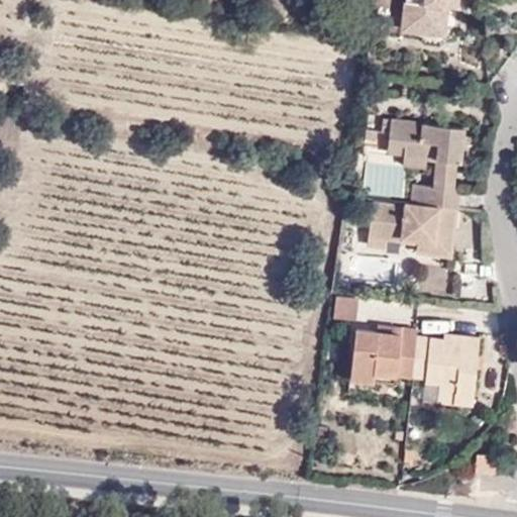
[(416,22),(416,34),(441,37),(445,5),(456,6),(456,0),(407,0),(405,21),(416,22)]
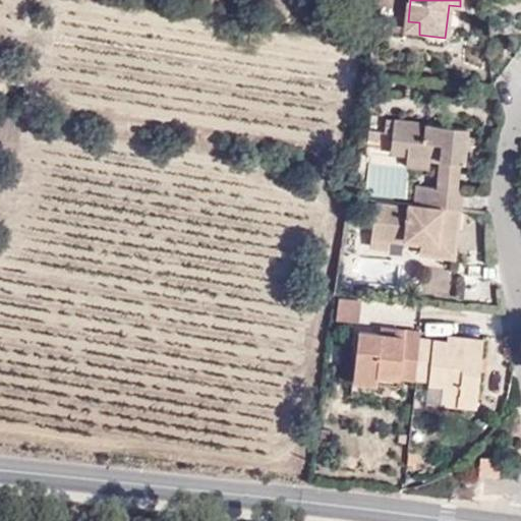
[(408,21),(408,35),(419,35),(419,22),(408,21)]
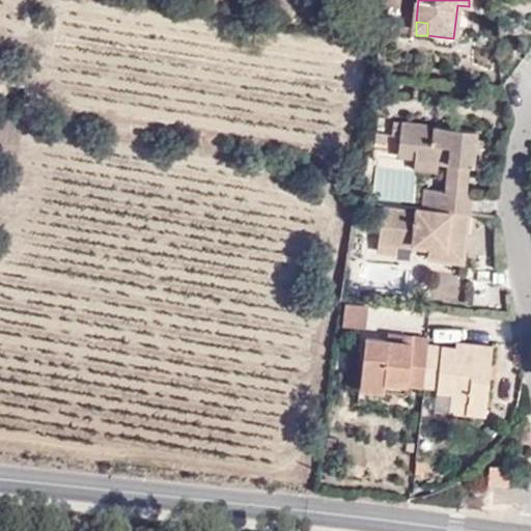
[(452,183),(469,186),(471,168),(475,169),(479,134),(404,126),(402,146),(420,149),(418,163),(442,166),(443,159),(455,161),(452,183)]
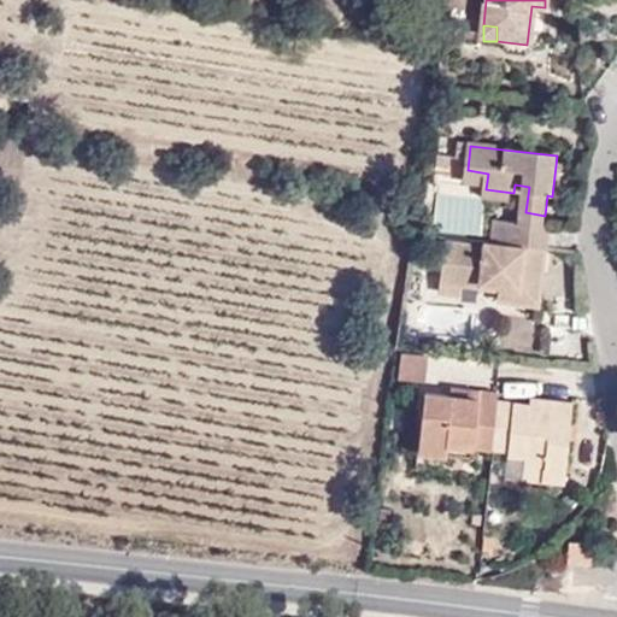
[(468,170),(465,187),(486,189),(488,174),(468,170)]
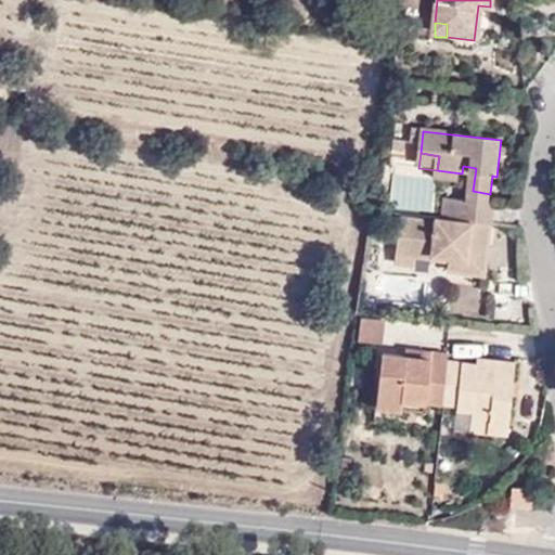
[(437,170),(436,182),(460,185),(462,173),(437,170)]
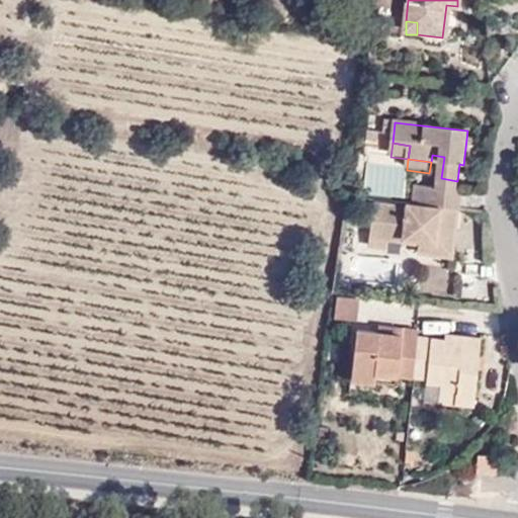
[(439,192),(455,193),(457,181),(441,178),(439,192)]
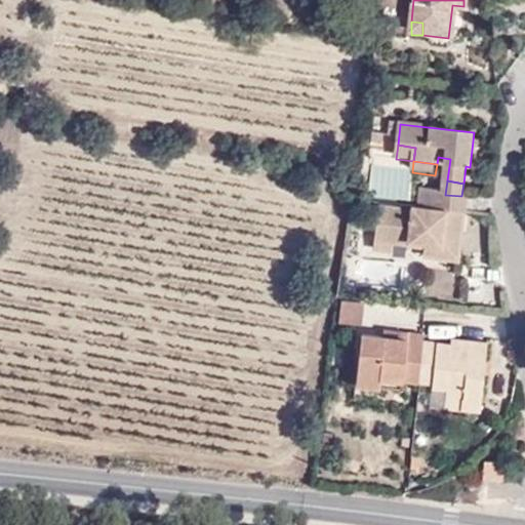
[(459,260),(468,197),(461,196),(445,195),(422,192),(420,206),(411,205),(411,209),(381,206),(377,241),(396,243),(427,246),(426,256),(459,260)]
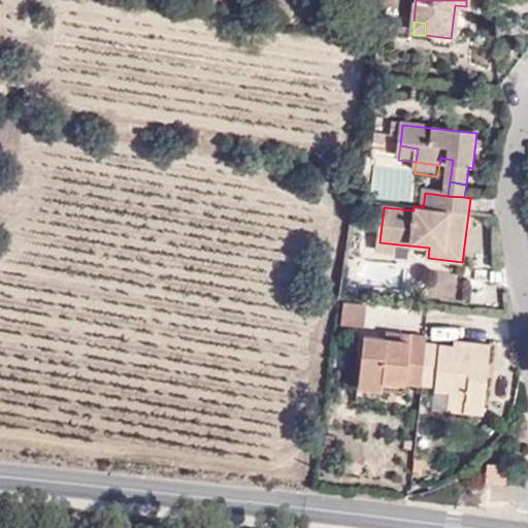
[(398,244),(380,242),(377,252),(396,254),(398,244)]
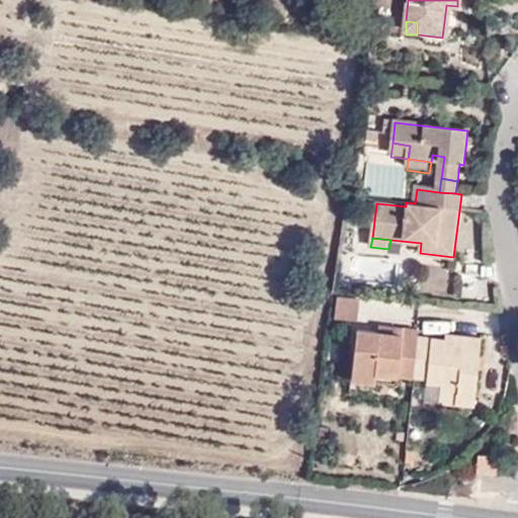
[(333,297),(333,305),(330,324),(349,326),(352,299),(333,297)]
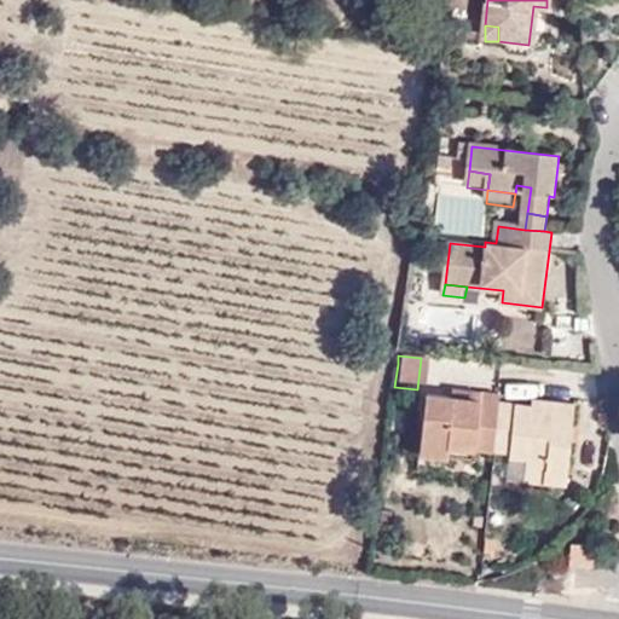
[(479,400),(480,392),(455,389),(453,398),(452,406),(478,410),(479,400)]
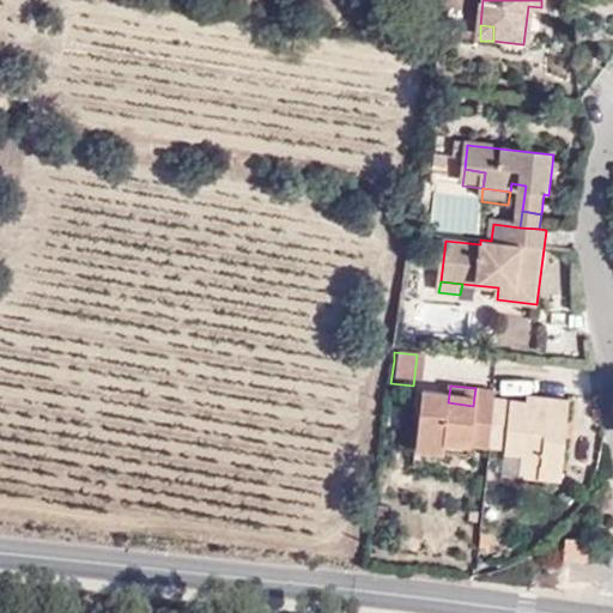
[(474,396),(495,399),(496,390),(475,388),(474,396)]
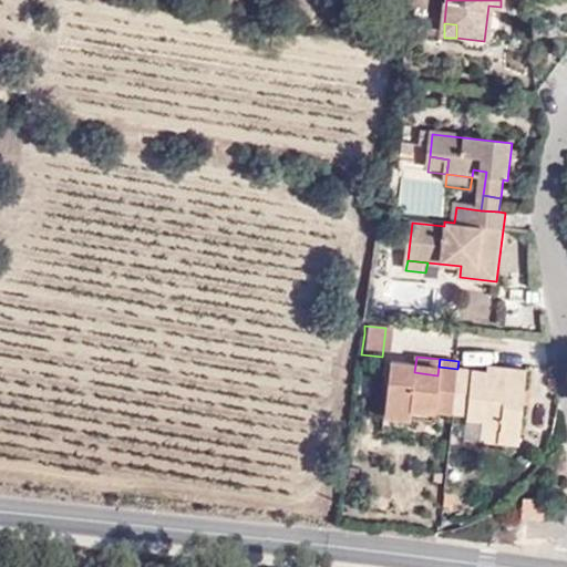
[(488,364),(487,371),(457,369),(439,367),(437,375),(414,372),(415,364),(390,362),(382,416),(406,420),(409,406),(430,410),(466,413),(465,423),(484,425),(482,441),(517,445),(526,368),(488,364)]
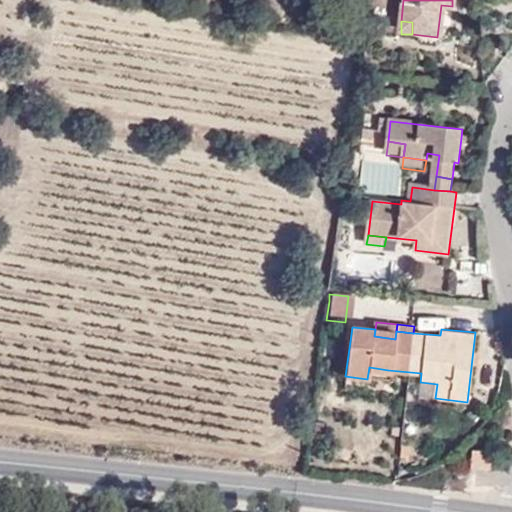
[(369,367),(367,379),(387,381),(388,370),(369,367)]
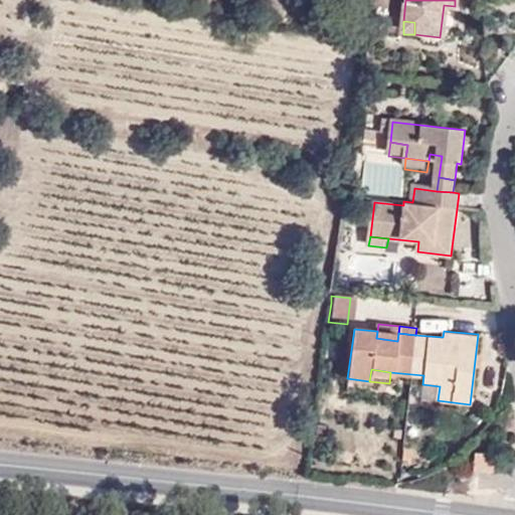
[(422,384),(420,398),(438,400),(440,386),(422,384)]
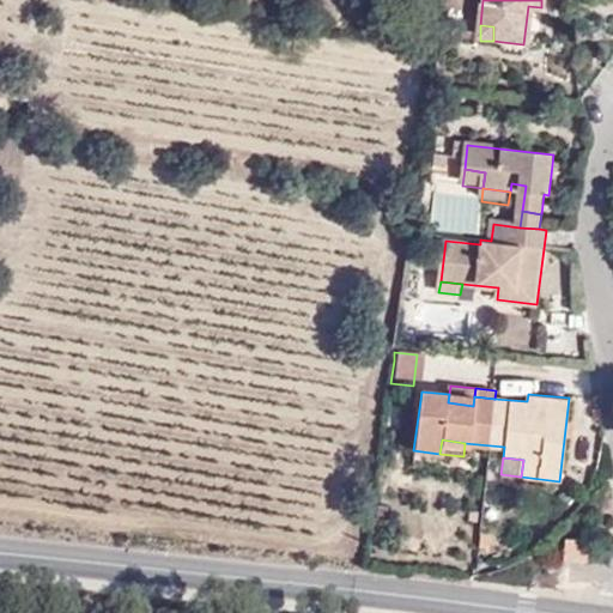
[(601,529),(576,527),(572,551),(598,554),(601,529)]
